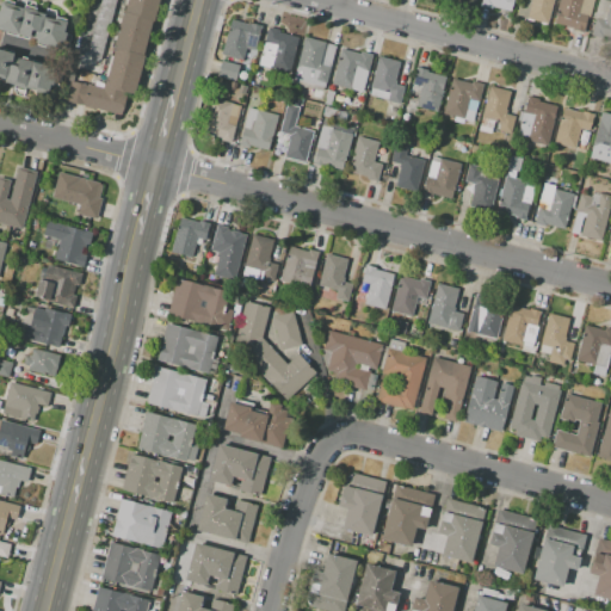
[(0,12),(1,0),(8,0),(14,1),(13,5),(25,7),(26,0),(31,0),(36,1),(37,11),(44,12),(45,7),(51,10),(51,7),(61,10),(60,17),(68,19),(60,49),(35,43),(36,38),(31,37),(30,39),(0,31),(0,12)]
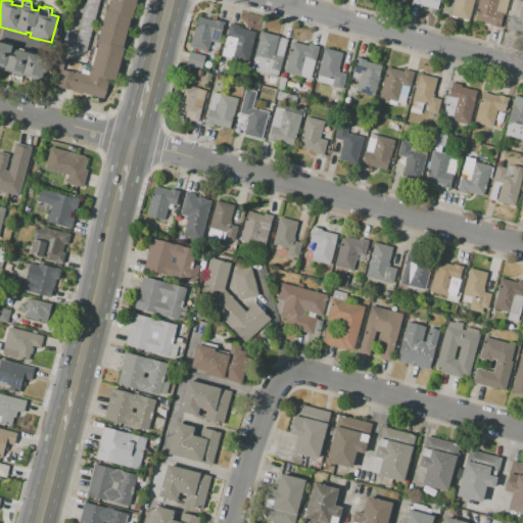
[(103,99),(56,87),(61,69),(81,73),(82,68),(90,70),(96,46),(97,47),(108,0),(138,0),(117,82),(108,80),(103,99)]
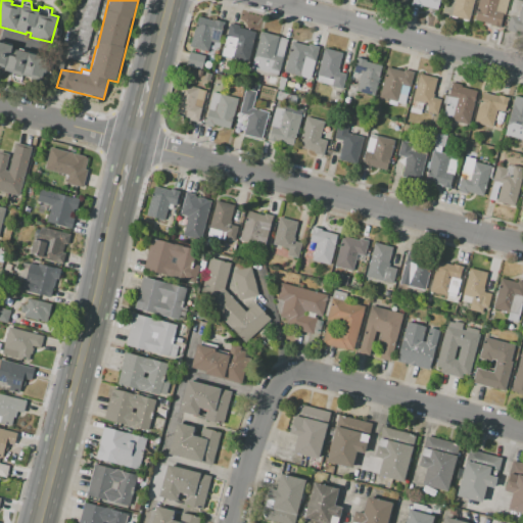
[(99,0),(87,51),(75,48),(87,0),(99,0)]
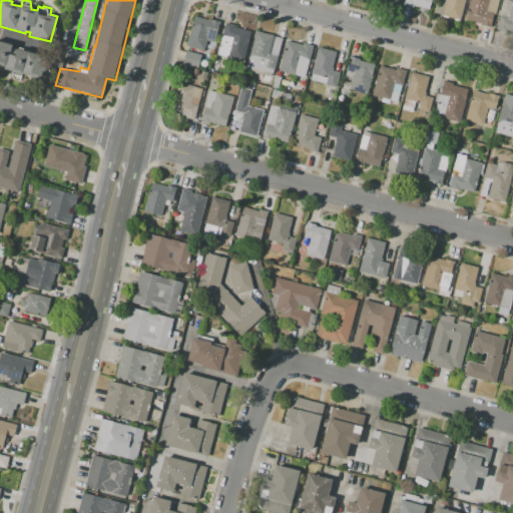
[(404,4),(405,0),(430,0),(432,1),(429,9),(413,5),(413,7),(404,4)]
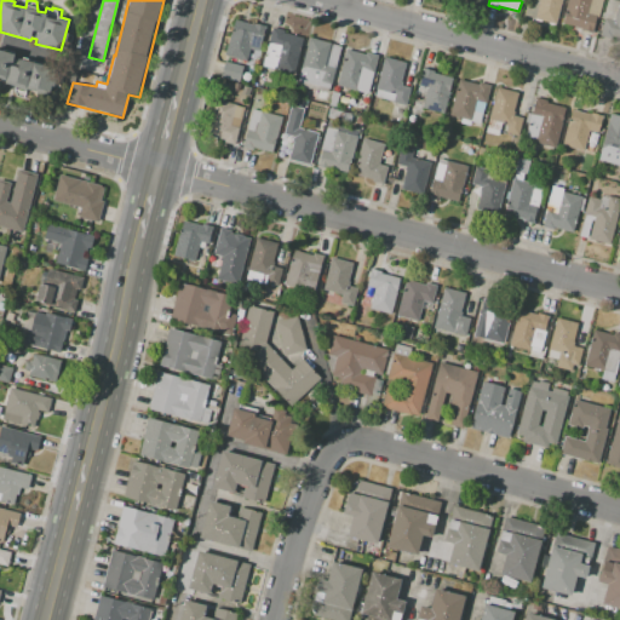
[(562,0),(556,24),(535,18),(539,0),(562,0)]
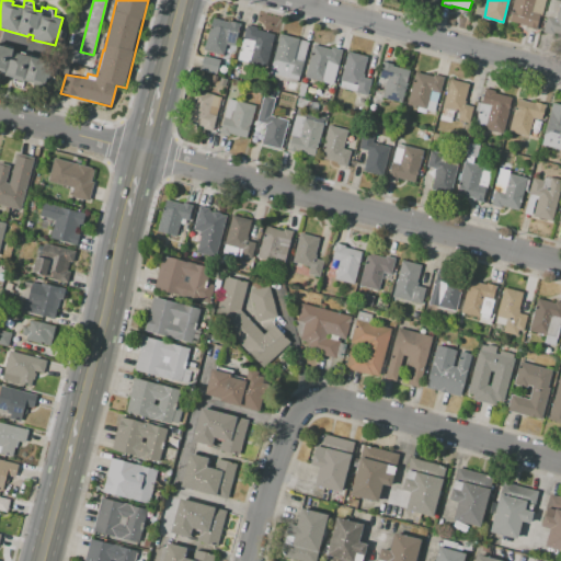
[(508,21),(514,0),(535,0),(531,12),(540,14),(536,30),(525,26),(525,25),(508,21)]
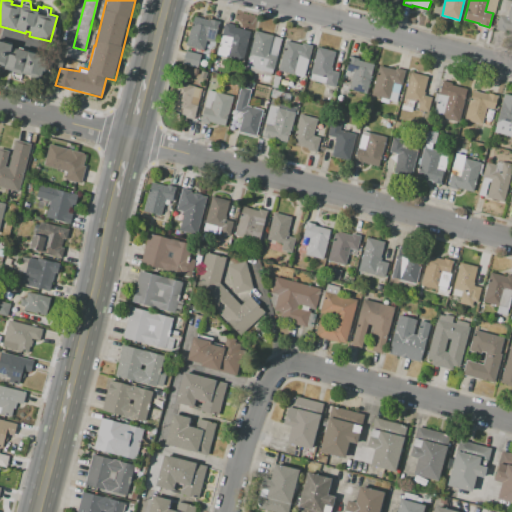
[(511,31),(496,27),(500,15),(507,17),(511,0),(511,31)]
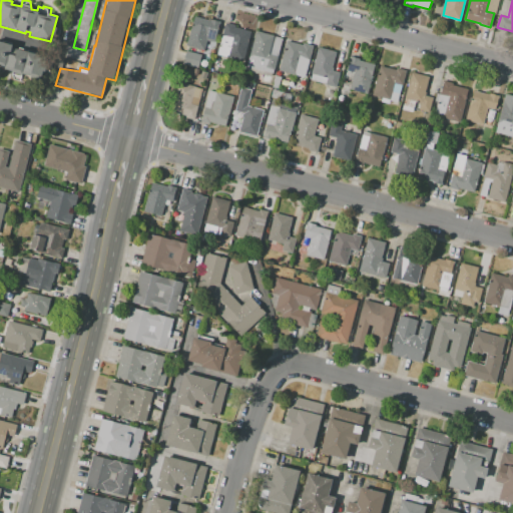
[(194,16),(219,22),(215,43),(206,41),(204,50),(185,46),(189,28),(191,29),(194,16)]
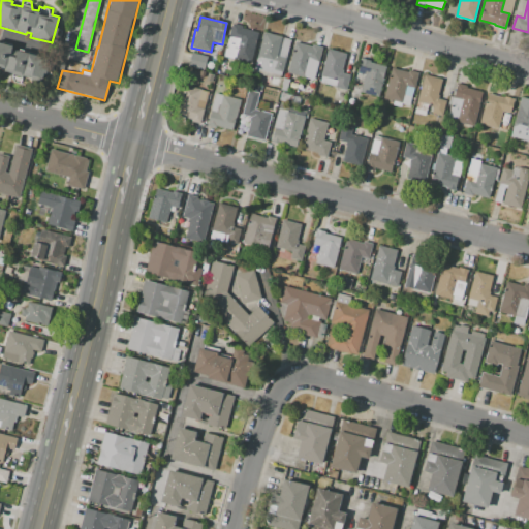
[(232,24),(243,26),(242,28),(258,32),(250,64),(236,60),(241,39),(229,36),(232,24)]
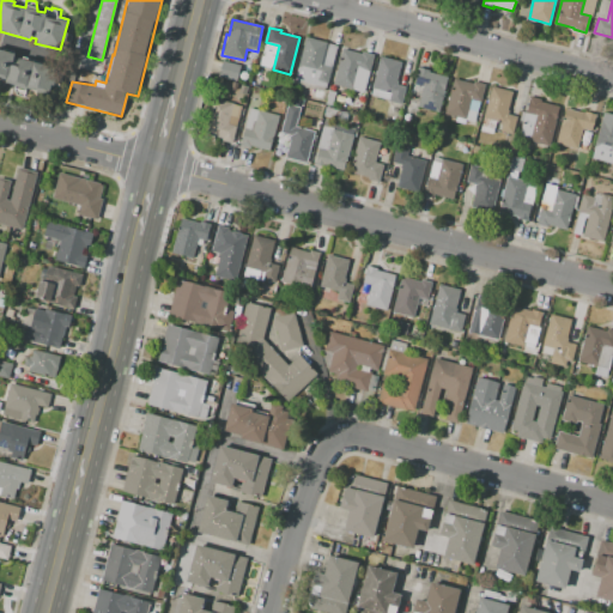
[(327,89),(295,80),(305,37),(327,42),(321,64),(332,66),(327,89)]
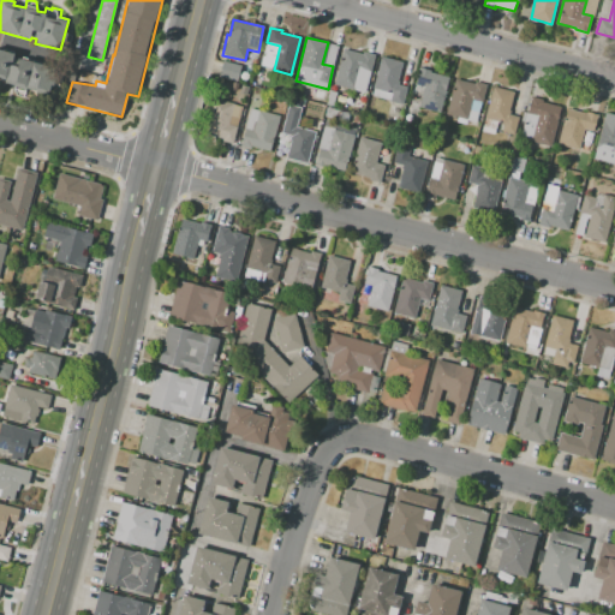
[(63,69),(55,94),(31,87),(29,93),(0,85),(0,48),(16,53),(15,57),(63,69)]
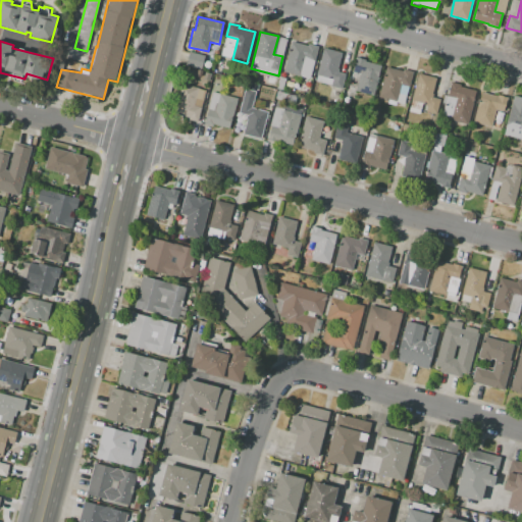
[(318,46),(310,79),(284,71),(292,42),(308,46),(308,44),(318,46)]
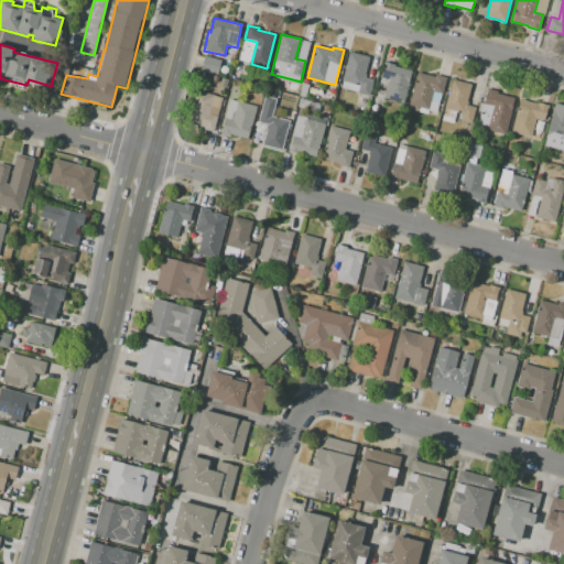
[(369,96),(358,94),(359,85),(343,80),(349,52),(369,56),(365,73),(366,74),(365,77),(373,79),(369,96)]
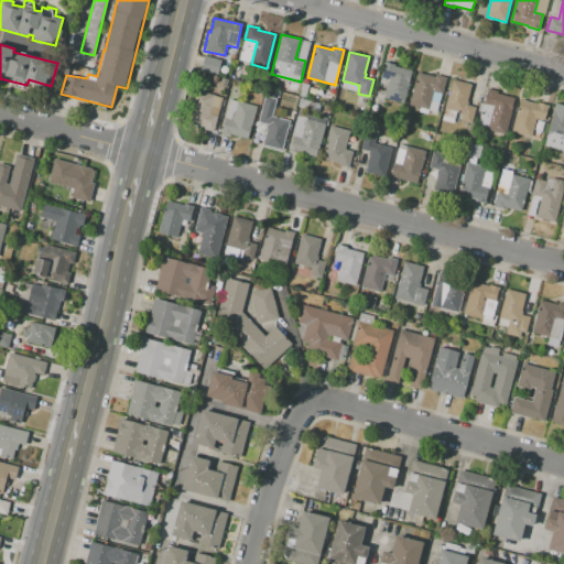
[(203,56),(221,60),(218,75),(199,71),(203,56)]
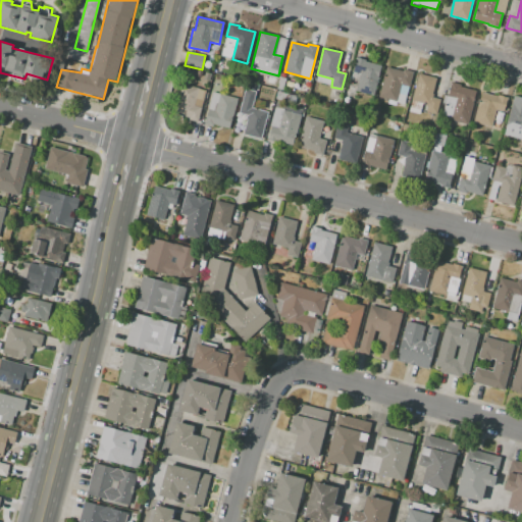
[(381,65),(373,96),(356,92),(360,73),(353,71),(357,57),(366,59),(366,61),(381,65)]
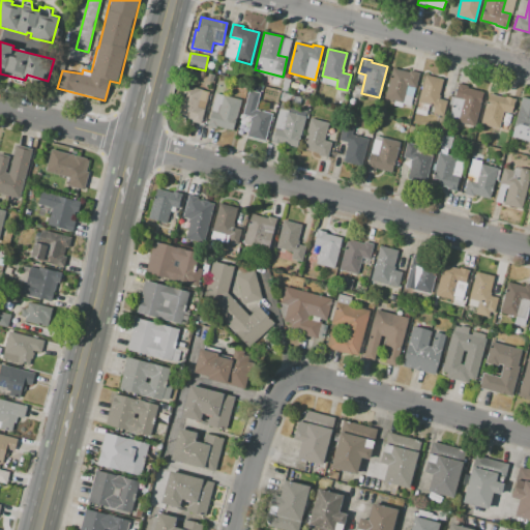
[(419,72),(415,88),(407,86),(403,104),(384,98),(391,67),(409,71),(410,70),(419,72)]
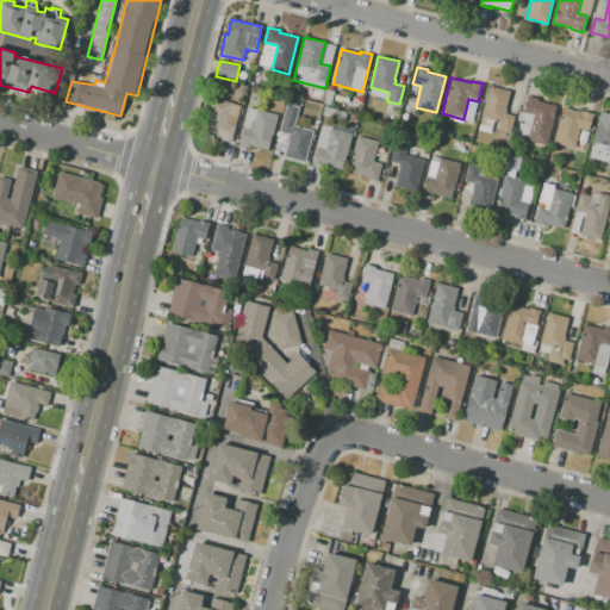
[(249,86),(247,94),(238,92),(241,83),(249,86)]
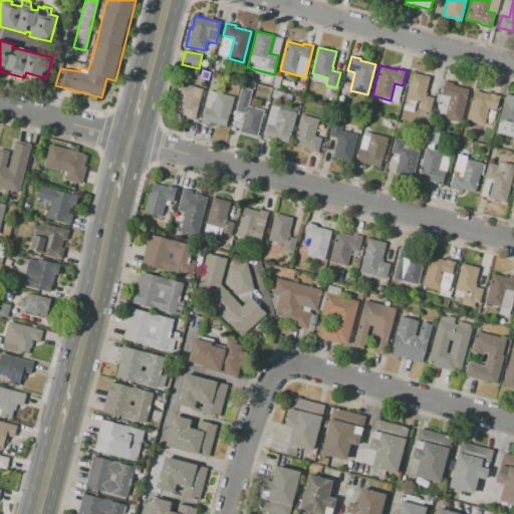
[(431,111),(420,109),(422,102),(406,98),(412,72),(430,76),(426,92),(427,92),(427,95),(434,97),(431,111)]
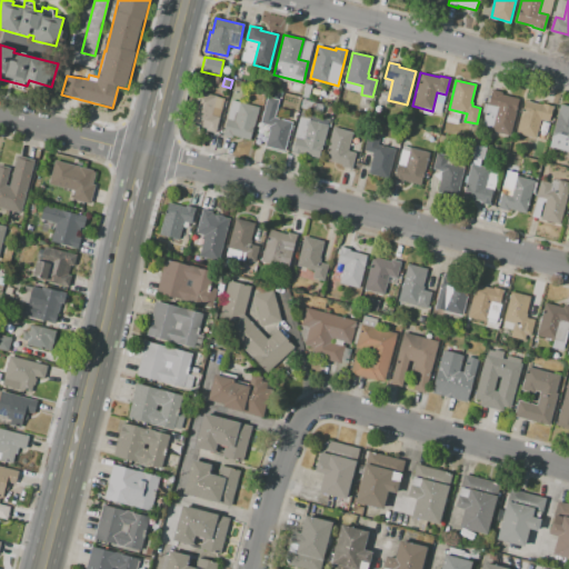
[(280,88),(282,81),(291,83),(289,90),(280,88)]
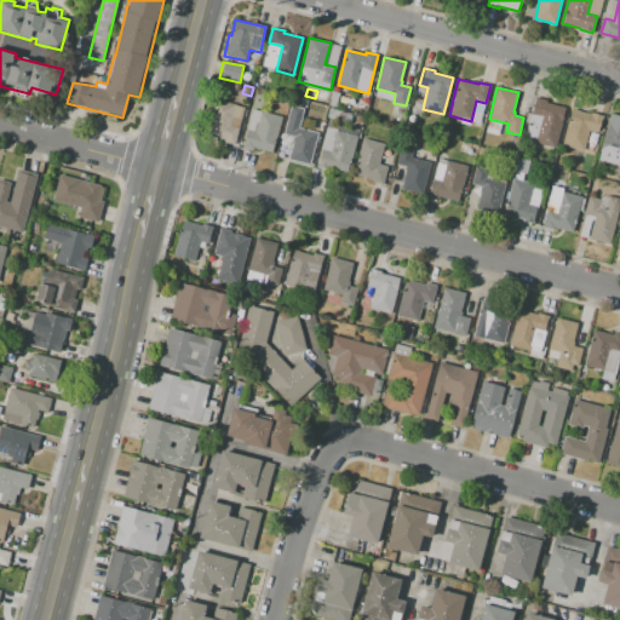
[(339,93),(336,108),(328,105),(332,92),(339,93)]
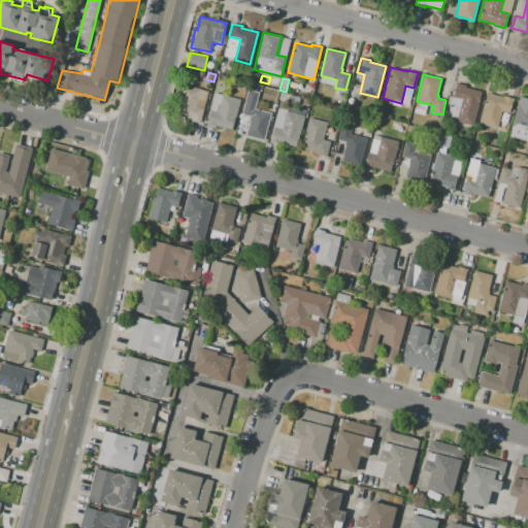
[(302,85),(300,92),(288,89),(290,81),(302,85)]
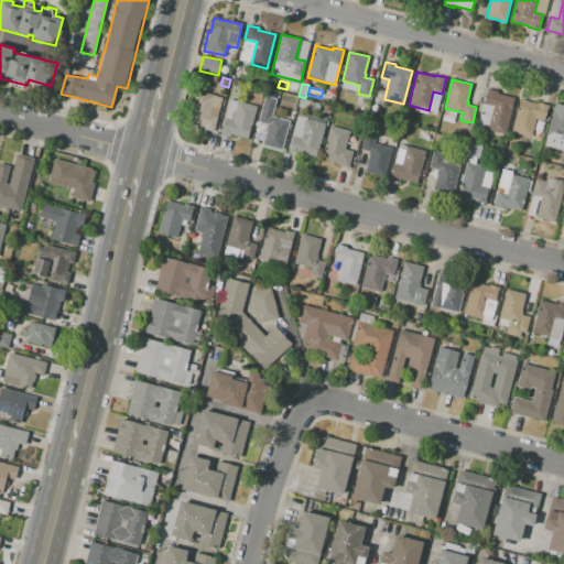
[(507,130),(490,126),(488,131),(477,129),(481,111),(478,110),(480,102),(484,104),(487,89),(497,91),(497,94),(514,98),(507,130)]
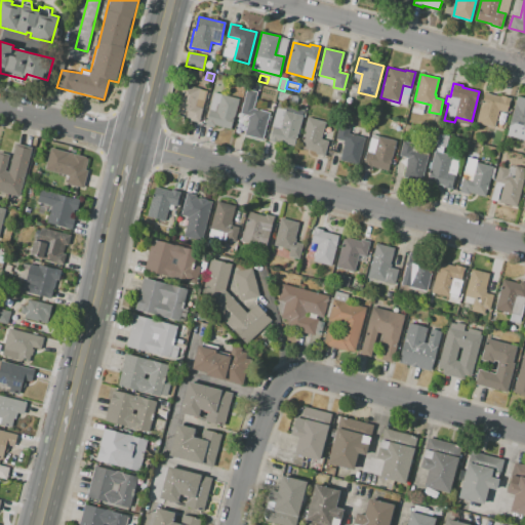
[(179,84),(199,89),(197,98),(203,99),(198,122),(172,116),(179,84)]
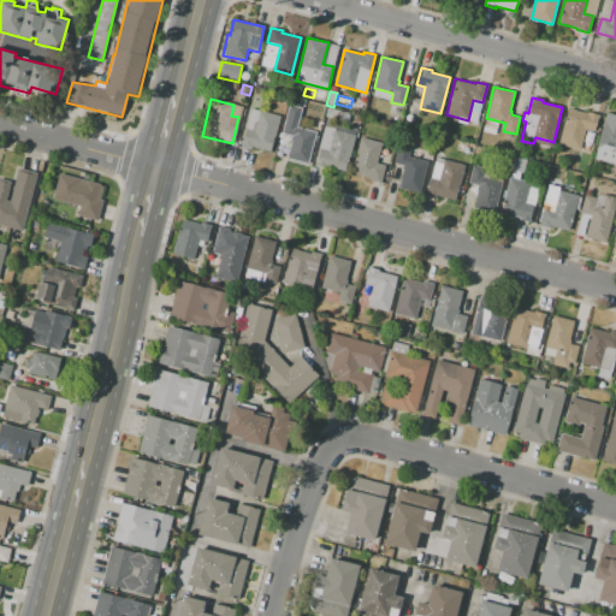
[(290,105),(301,108),(298,118),(315,123),(313,131),(315,132),(307,164),(286,159),(291,140),(290,140),(291,136),(283,134),(290,105)]
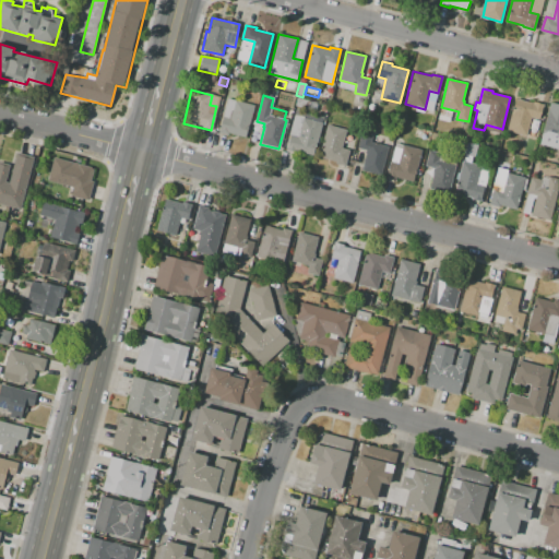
[(218,132),(227,98),(254,105),(246,138),(229,133),(228,135),(218,132)]
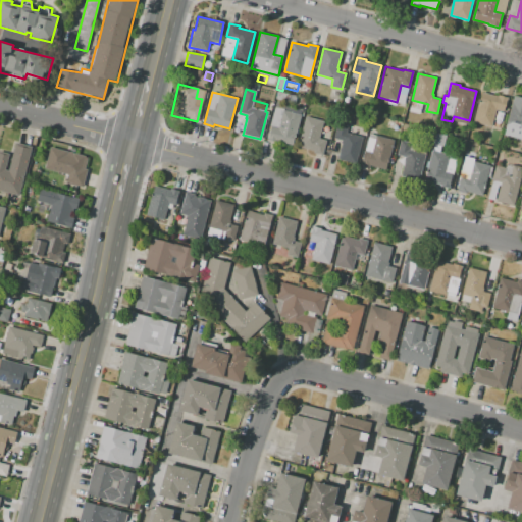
[(277,92),(284,94),(283,102),(275,100),(277,92)]
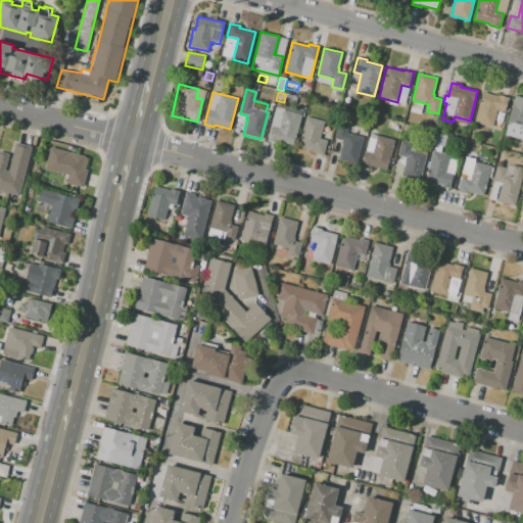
[(509,97),(505,111),(496,109),(492,127),(474,123),(478,104),(479,105),(482,92),(498,96),(498,95),(509,97)]
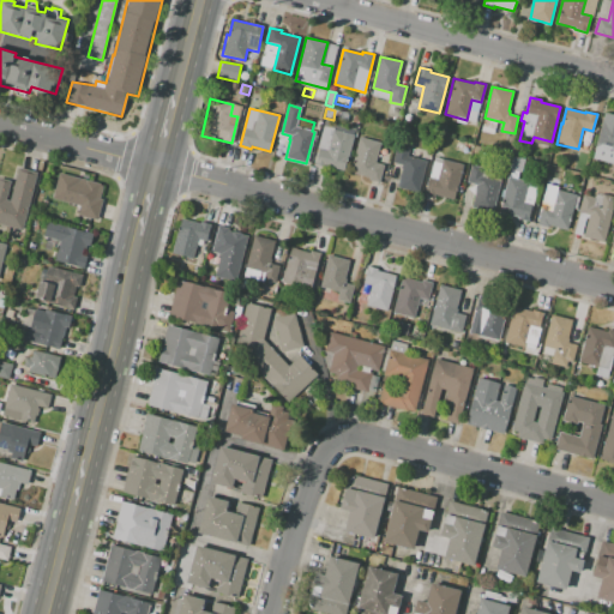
[(605,113),(613,114),(613,163),(593,158),(605,113)]
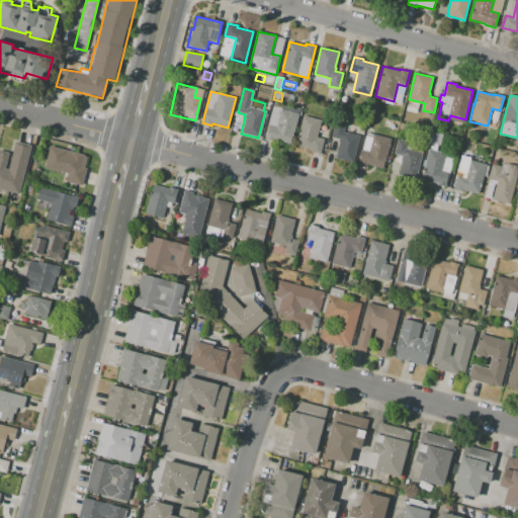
[(265,140),(269,124),(268,124),(272,105),(282,108),(281,109),(298,113),(290,144),(273,140),(273,142),(265,140)]
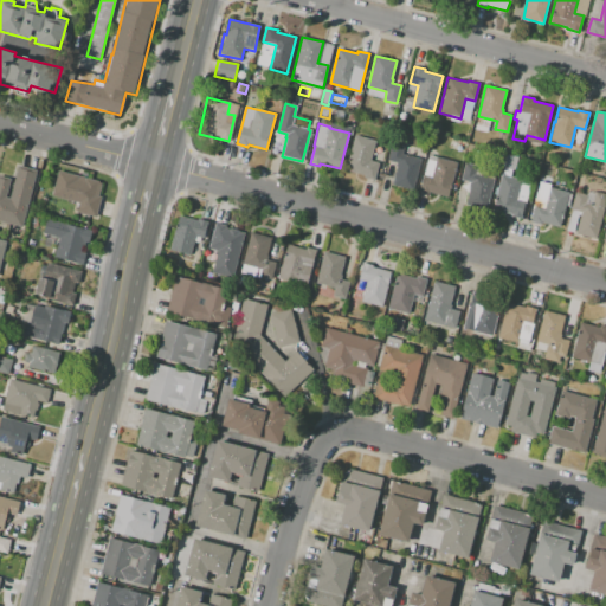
[(355,135),(375,140),(371,161),(379,163),(374,180),(363,178),(365,174),(346,169),(355,135)]
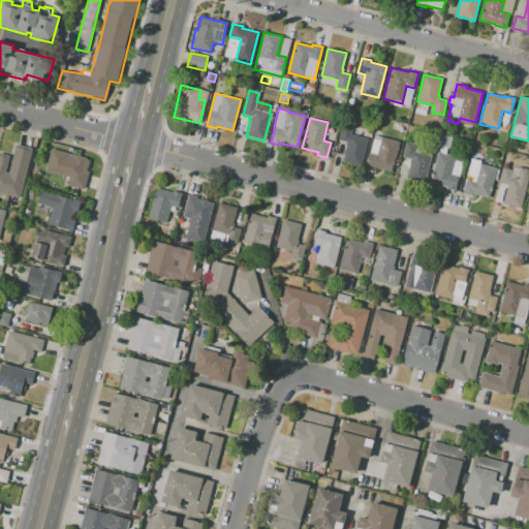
[(342,125),(352,127),(350,134),(368,138),(361,165),(342,161),(346,146),(345,146),(346,142),(338,139),(342,125)]
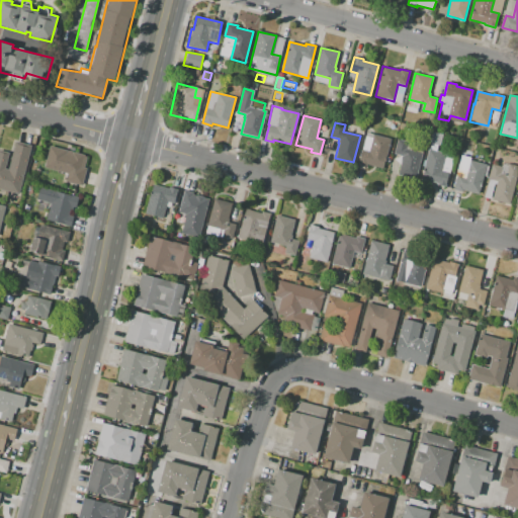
[(442,134),(439,145),(429,142),(432,132),(442,134)]
